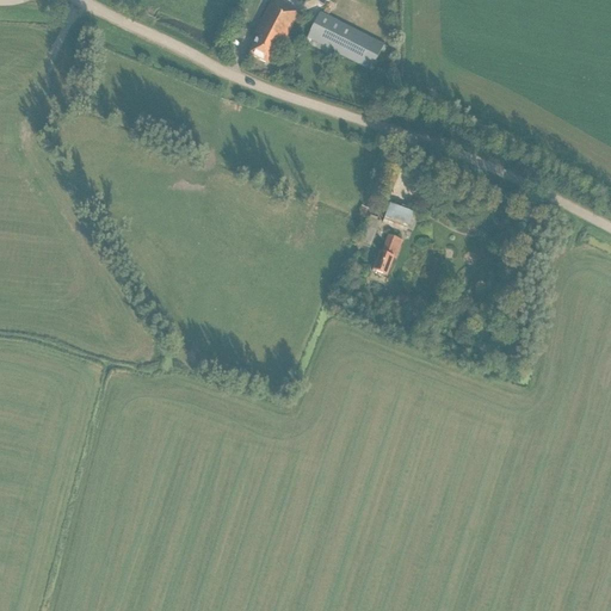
[(284,43),(297,17),(295,16),(295,14),(272,2),(255,34),(258,35),(248,55),(267,66),(281,41),(284,43)]
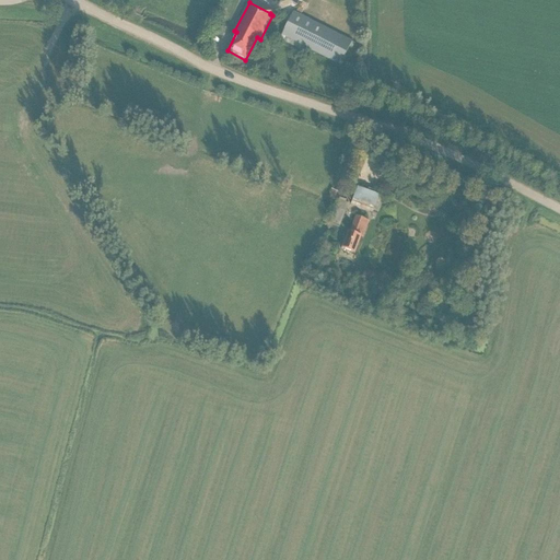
[(339,66),(351,42),(293,12),(281,36),(339,66)]
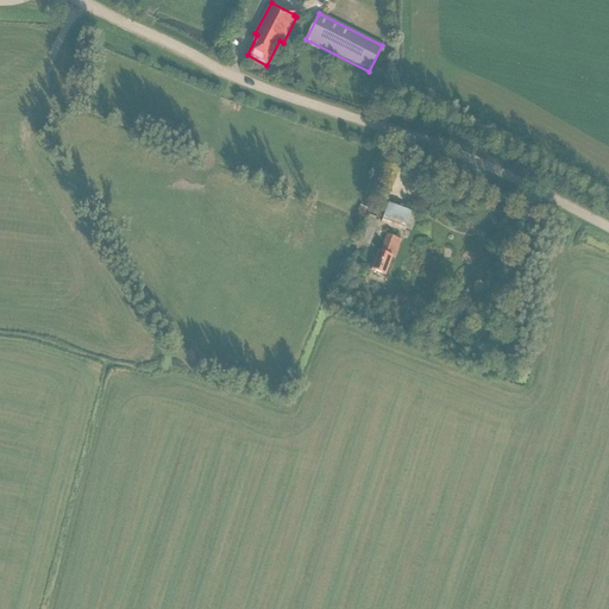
[(426,194),(421,184),(416,188),(421,196),(426,194)]
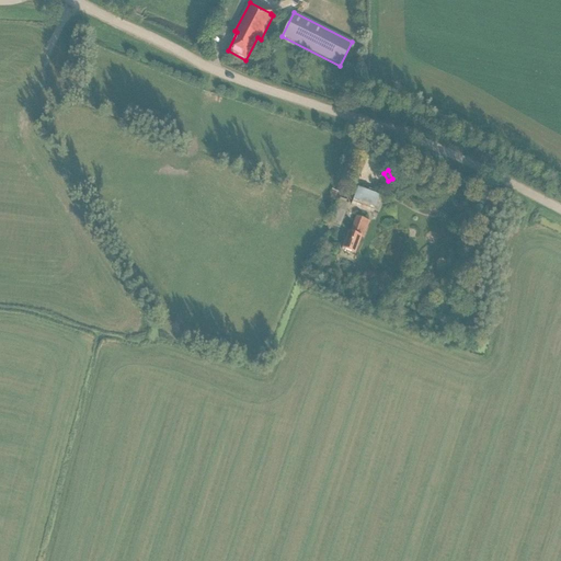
[(379,197),(379,196),(357,189),(351,205),(373,214),(374,212),(377,213),(382,198),(379,197)]
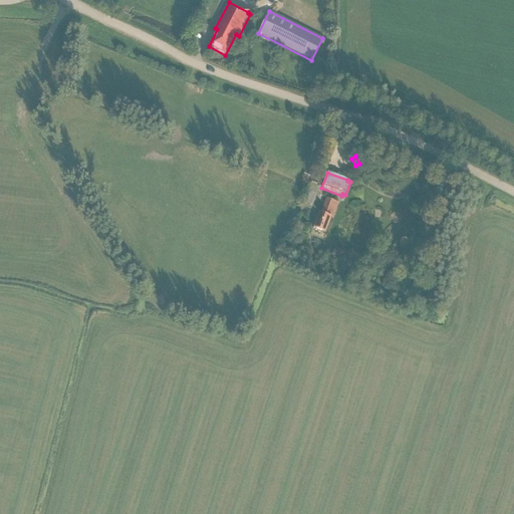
[(308,176),(303,174),(301,182),(310,185),(305,201),(309,203),(313,193),(317,195),(319,188),(316,187),(317,185),(311,183),(313,178),(308,175),(308,176)]
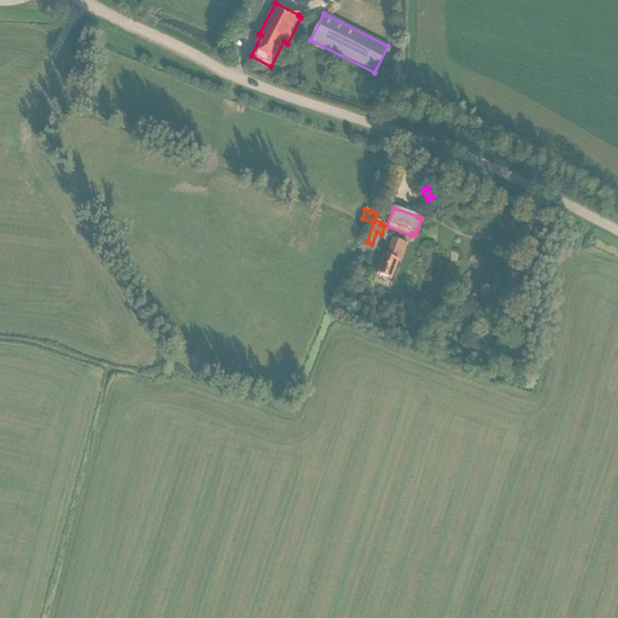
[(400,263),(407,244),(392,239),(385,257),(384,256),(377,275),(391,280),(397,262),(400,263)]
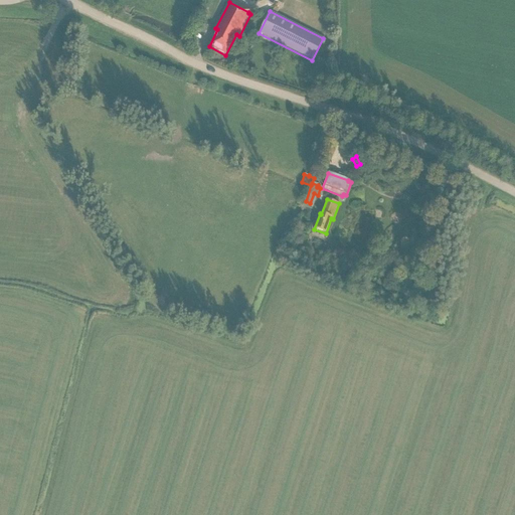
All buildings are outlined.
